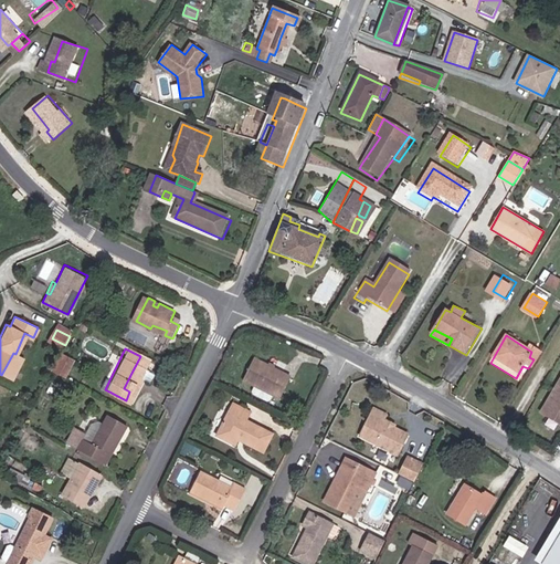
[(1,375),(11,379),(22,357),(16,354),(13,353),(1,375)]
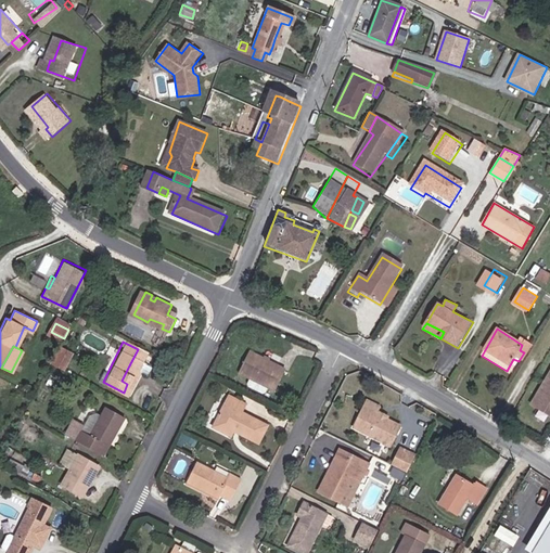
[(52,364),(65,372),(74,355),(61,348),(52,364)]
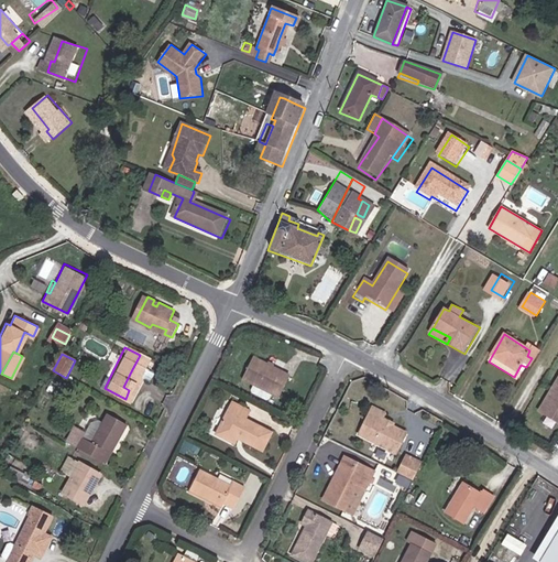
[(239,385),(276,402),(286,380),(249,363),(239,385)]
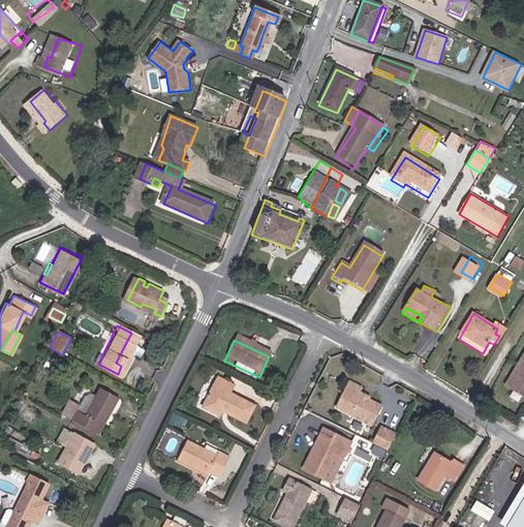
[(116,363),(121,366),(128,350),(123,348),(116,363)]
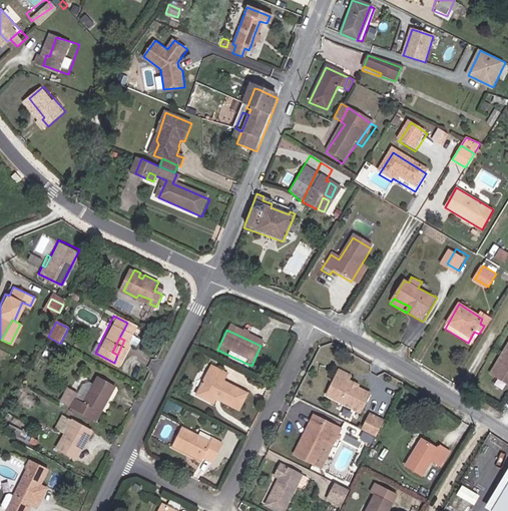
[(507,383),(507,340),(489,372),(507,383)]
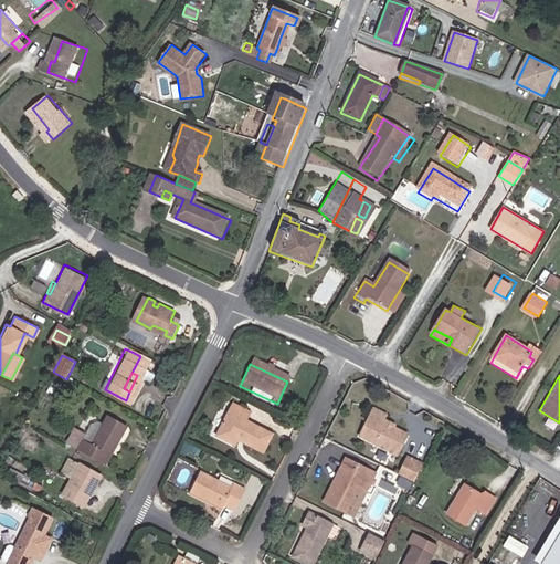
[(259,456),(267,438),(240,424),(244,414),(226,405),(208,439),(226,449),(231,441),(259,456)]
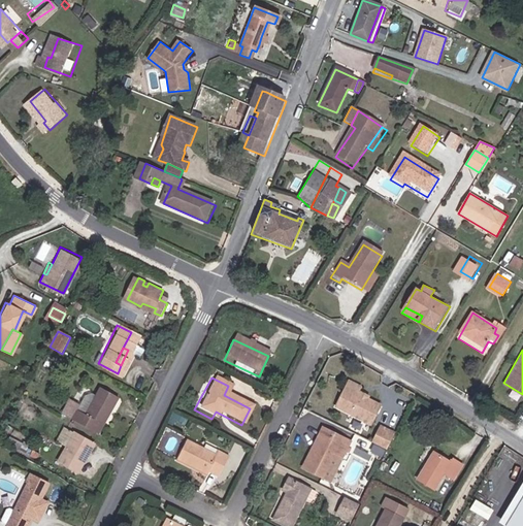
[(334,407),(371,425),(382,405),(367,399),(365,401),(354,396),(355,393),(345,388),(334,407)]
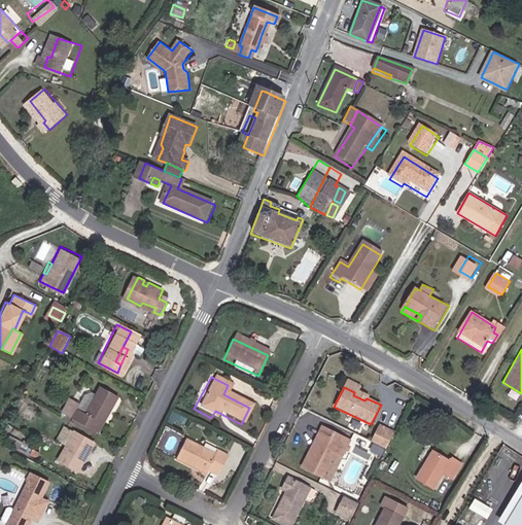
[(69,405),(64,413),(99,432),(110,411),(114,413),(122,397),(104,388),(100,395),(96,393),(90,396),(85,405),(81,411),(69,405)]
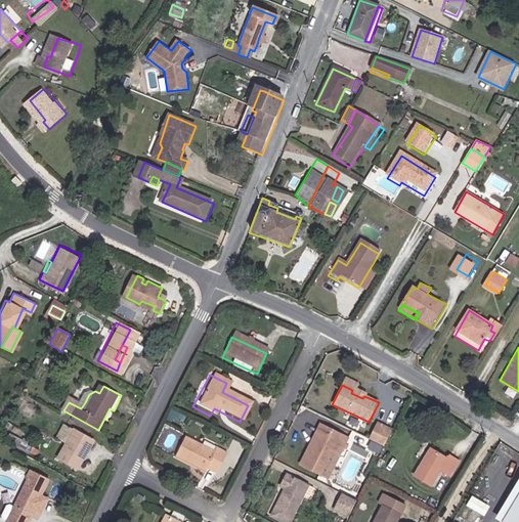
[(364,396),(365,392),(353,388),(352,390),(351,393),(362,398),(364,396)]
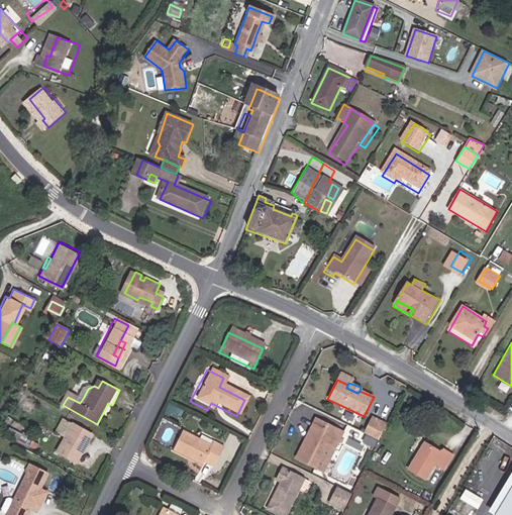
[(71,390),(68,397),(80,403),(84,397),(71,390)]
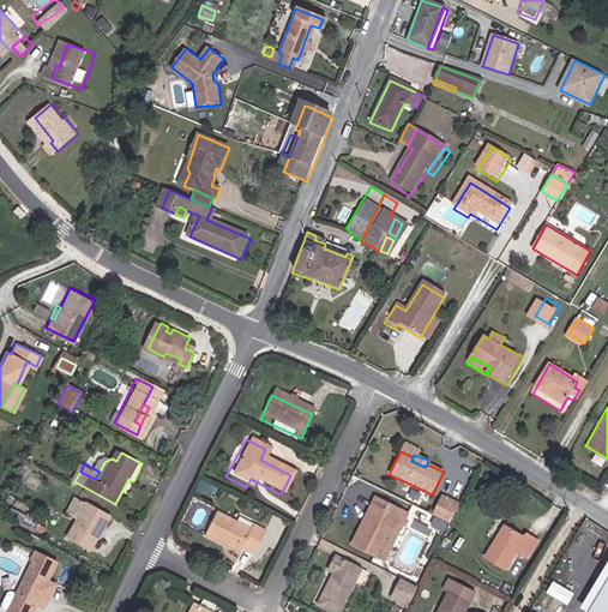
[(429,517),(444,525),(452,509),(438,501),(429,517)]
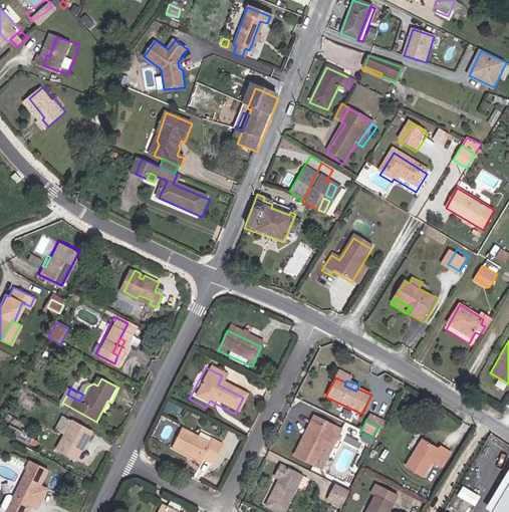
[(57,450),(78,459),(92,433),(71,423),(57,450)]
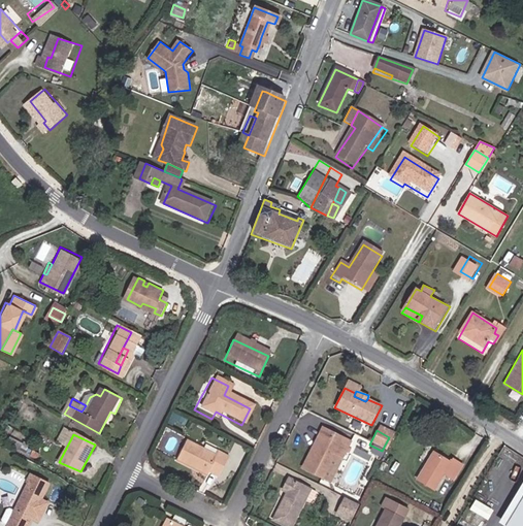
[(338,442),(323,435),(321,438),(337,447),(338,442)]
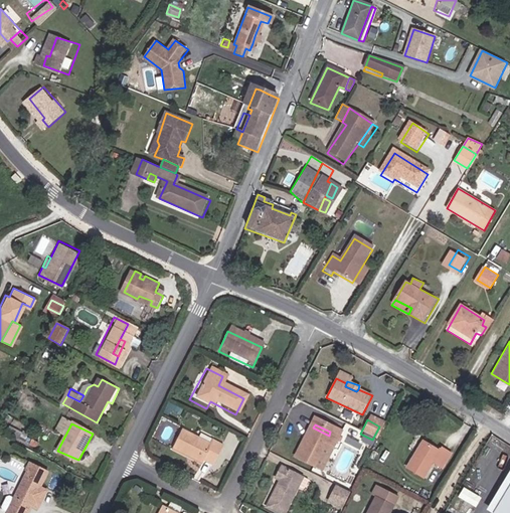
[(320,451),(329,455),(338,436),(330,432),(329,436),(313,428),(303,450),(298,448),(292,461),(311,470),(320,451)]
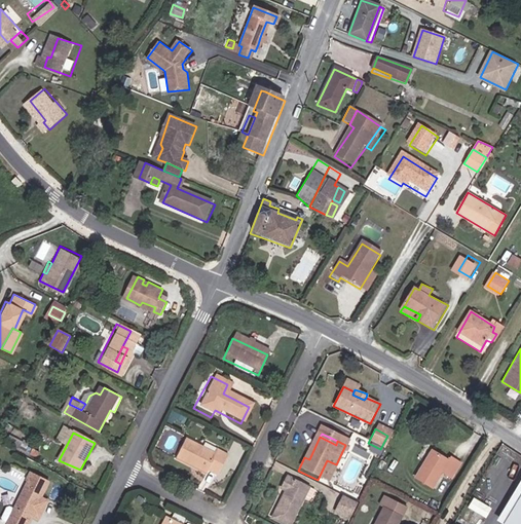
[(206,471),(218,476),(226,457),(216,452),(215,456),(182,441),(173,460),(205,476),(206,471)]
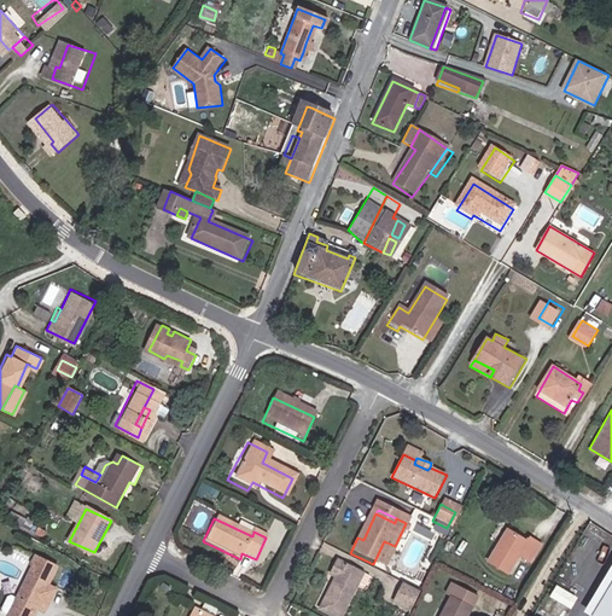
[(516,551),(529,558),(540,539),(529,530),(524,536),(508,527),(499,542),(494,540),(484,557),(505,568),(516,551)]
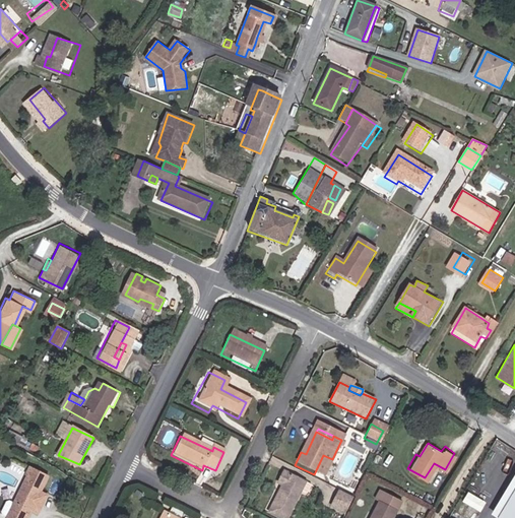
[(5,515),(4,517),(22,517),(27,510),(31,512),(42,493),(38,492),(45,477),(26,467),(23,475),(25,476),(10,504),(5,515)]
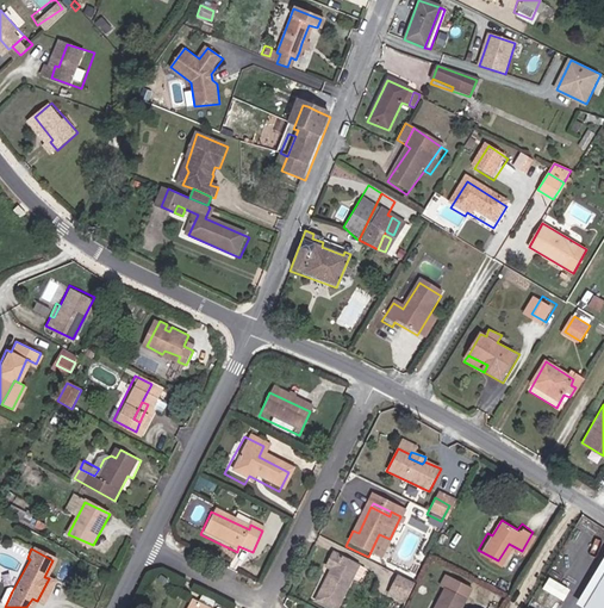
[(603,607),(603,551),(597,548),(567,601),(579,607),(603,607)]
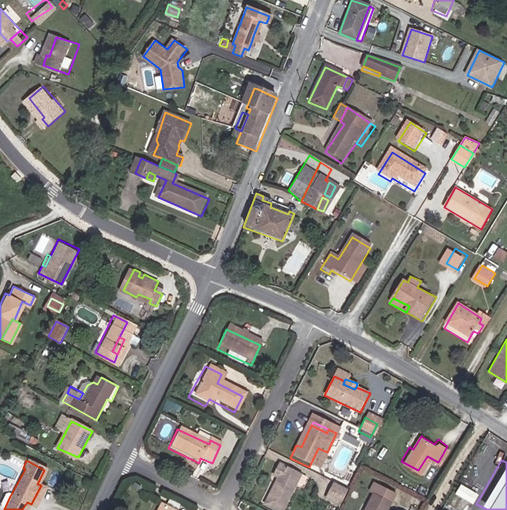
[(283,509),(294,487),(300,490),(304,481),(276,468),(271,479),(276,481),(262,509),(283,509)]
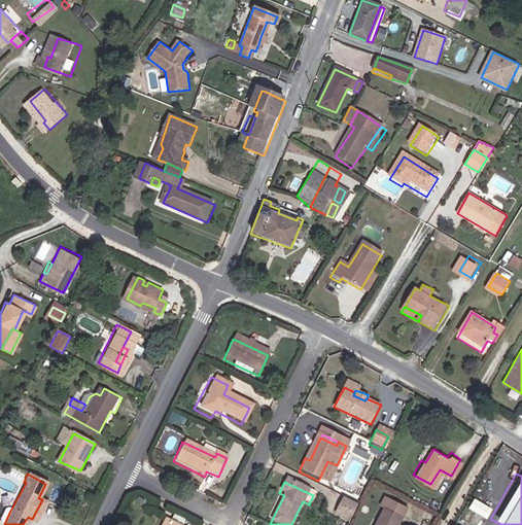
[(396,524),(407,510),(385,496),(379,506),(382,508),(372,524),(396,524)]
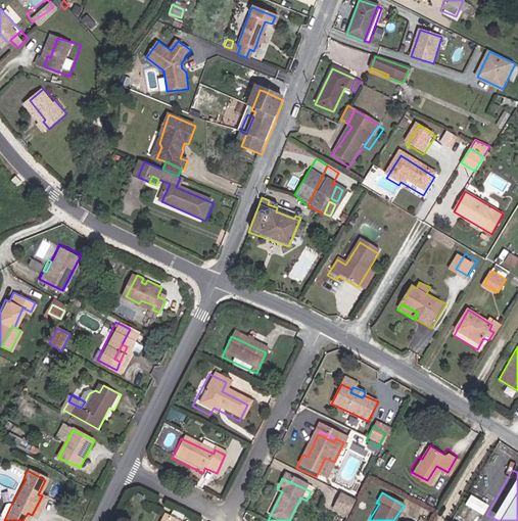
[(460,502),(479,511),(483,501),(465,492),(460,502)]
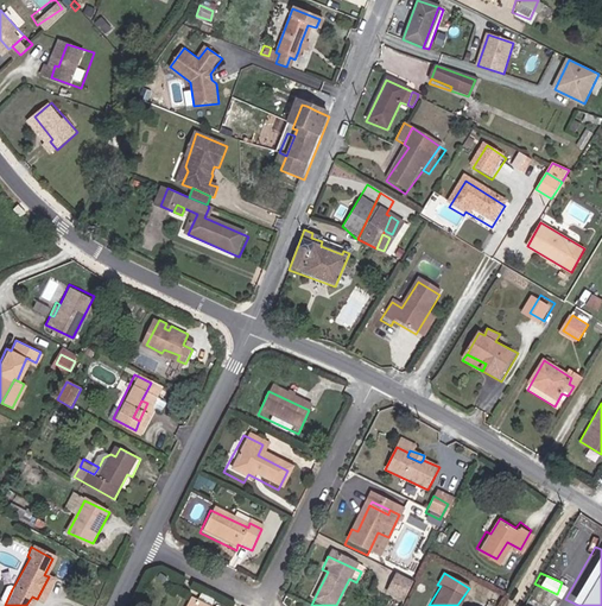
[(379,591),(397,600),(405,585),(386,575),(379,591)]
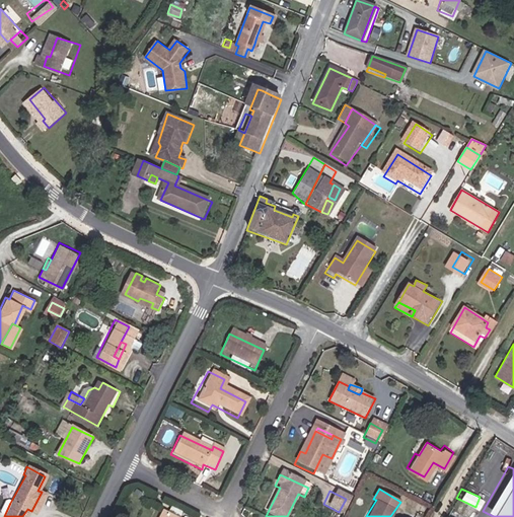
[(31,511),(37,514),(47,495),(42,492),(31,511)]
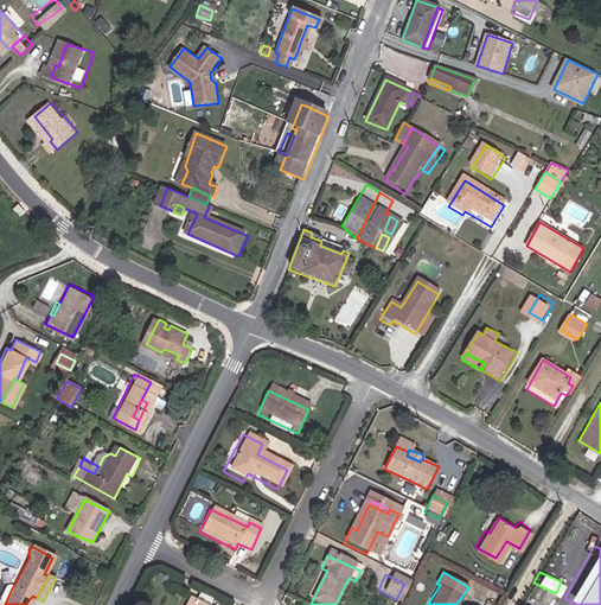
[(0,599),(6,602),(12,588),(2,585),(0,590),(0,599)]
